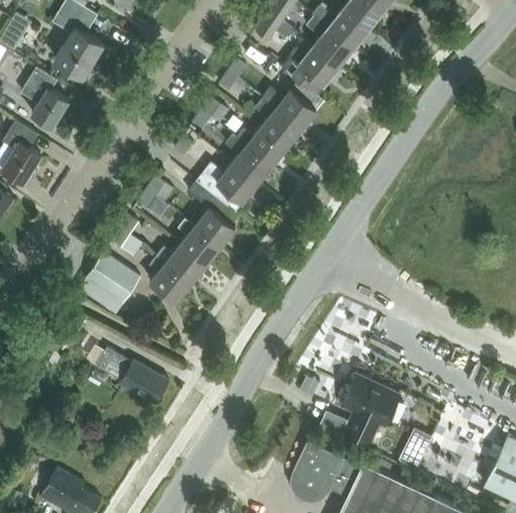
[(81,77),(101,44),(85,34),(97,15),(72,0),(65,0),(52,22),(71,33),(54,61),(81,77)]
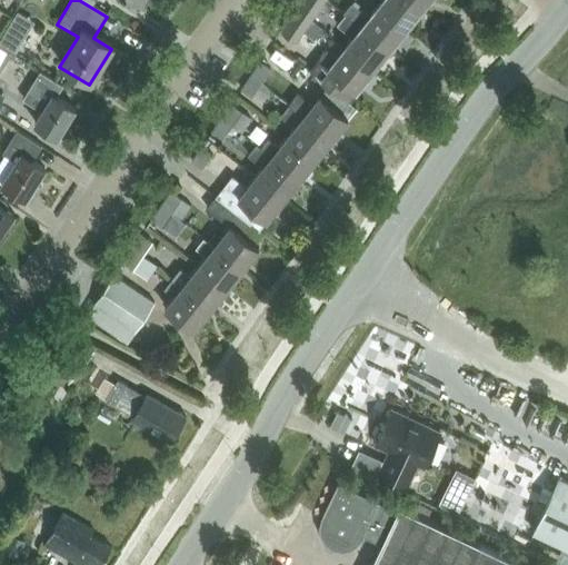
[(302,0),(295,12),(309,22),(324,1),(322,0),(302,0)]
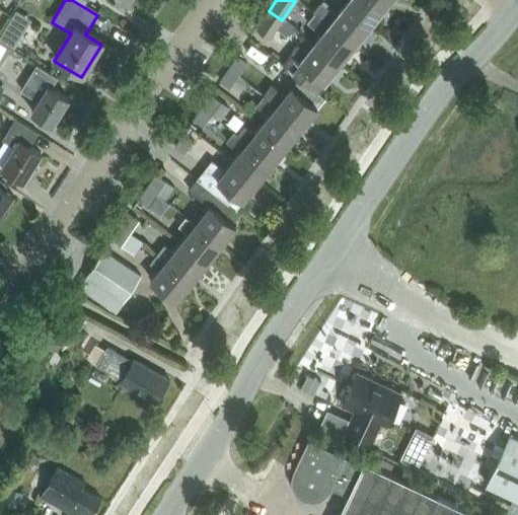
[(349,0),(343,9),(368,29),(383,11),(369,0),(349,0)]
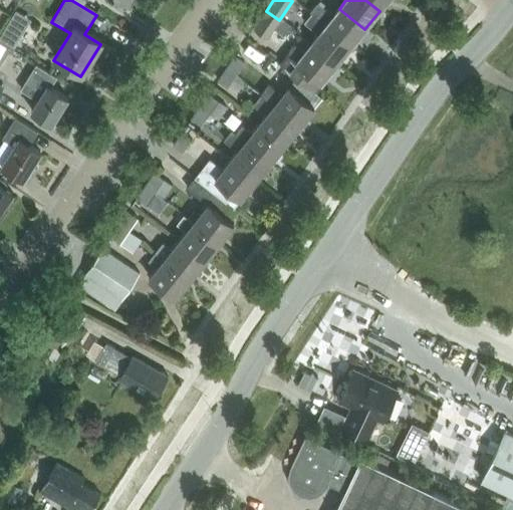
[(365,0),(379,11),(388,0),(365,0)]
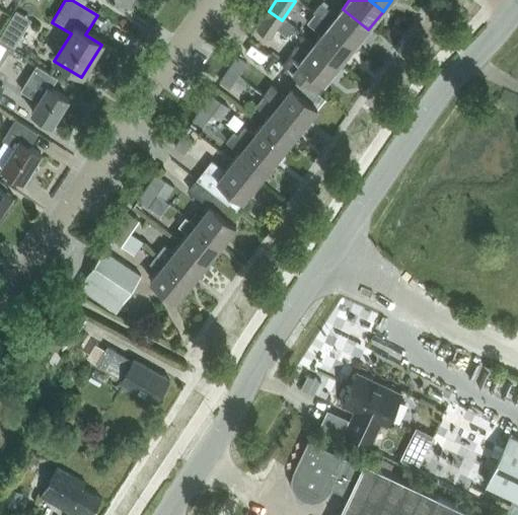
[(335,18),(323,9),(325,7),(321,3),(312,14),(314,16),(327,27),(354,48),(368,29),(343,9),(335,18)]
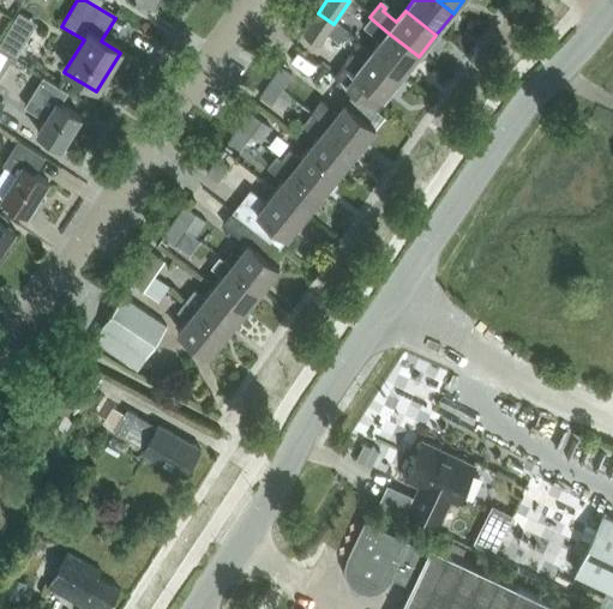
[(317,47),(334,24),(318,13),(301,36),(317,47)]
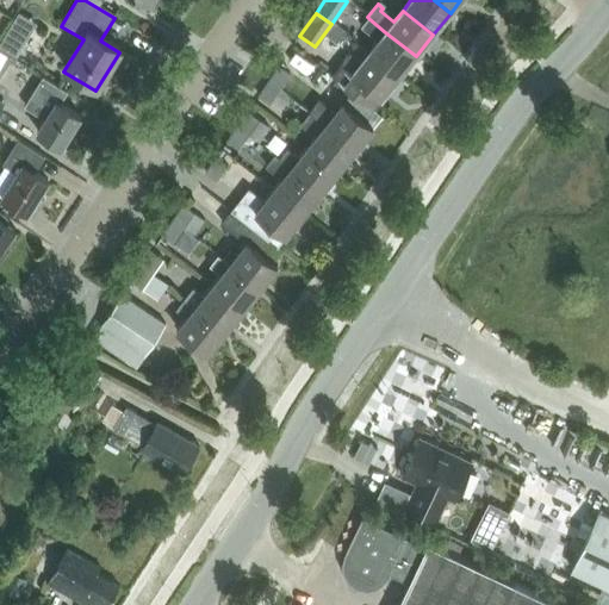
[(398,79),(416,56),(385,32),(370,19),(360,30),(370,38),(372,36),(378,42),(368,54),(398,79)]
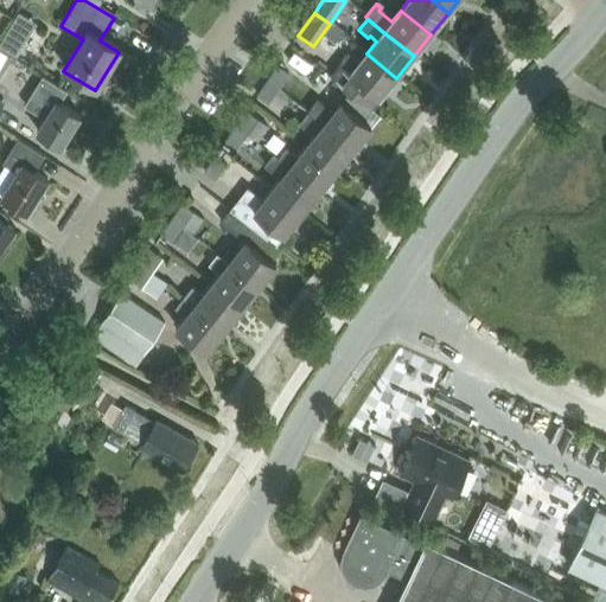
[(7,33),(0,44),(0,52),(13,61),(24,44),(7,33)]
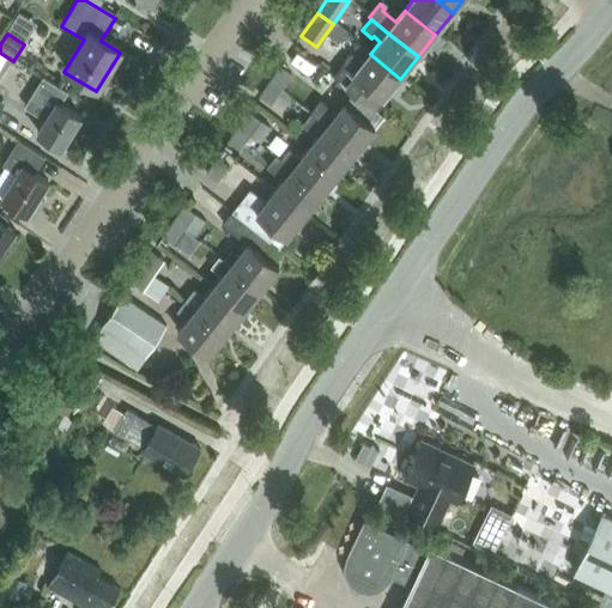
[(383,101),(400,79),(370,54),(361,65),(350,55),(332,78),(376,114),(380,110),(383,101)]
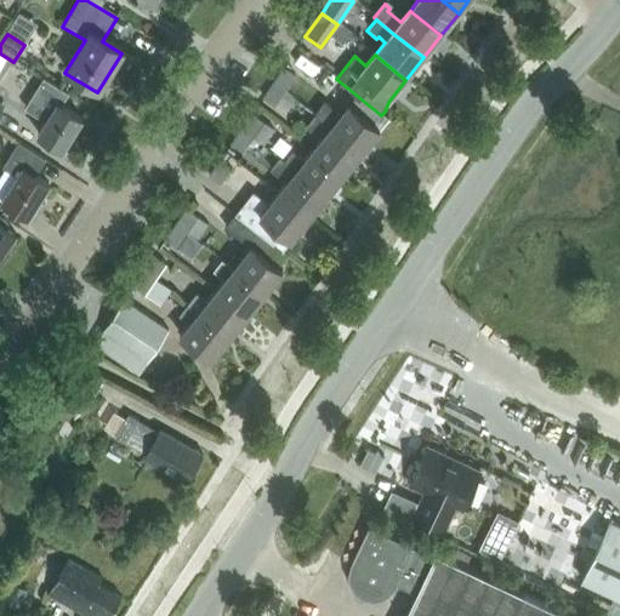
[(294,79),(283,70),(272,85),(284,93),(294,79)]
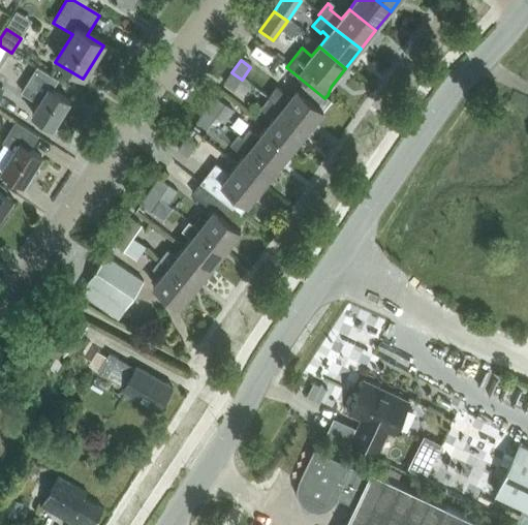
[(36,69),(21,95),(38,105),(31,117),(53,129),(68,103),(51,93),(57,82),(36,69)]
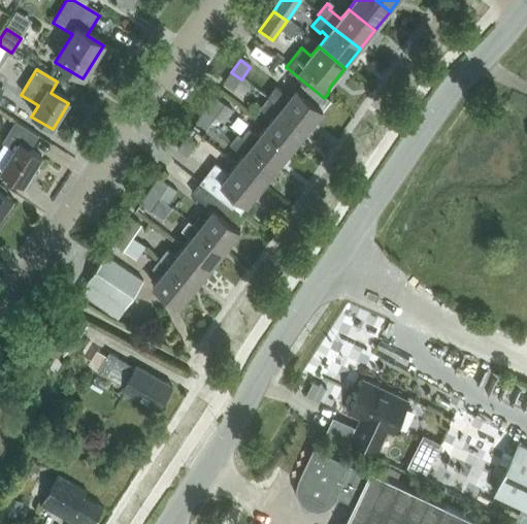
[(251,86),(241,79),(231,72),(222,86),(233,93),(234,91),(243,97),(251,86)]
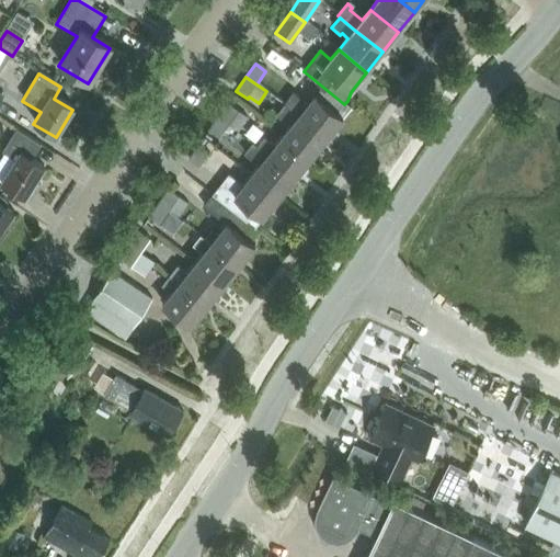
[(298,116),(326,139),(342,120),(313,97),(306,106),(292,94),(283,106),(292,114),(297,118),(298,116)]
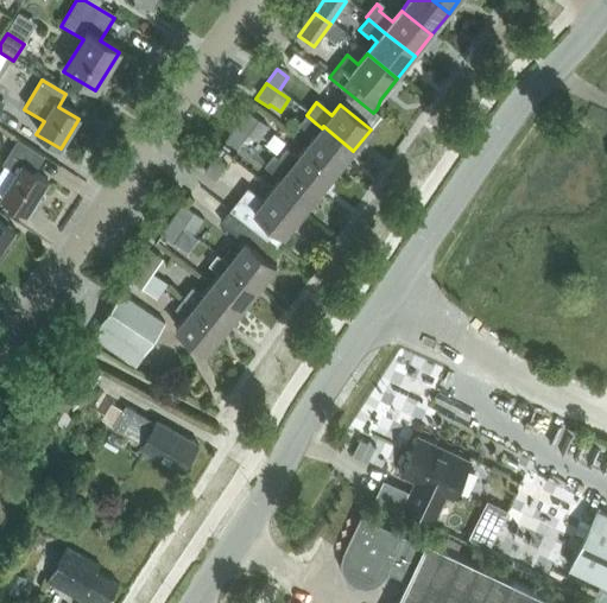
[(247,137),(258,122),(245,114),(235,128),(247,137)]
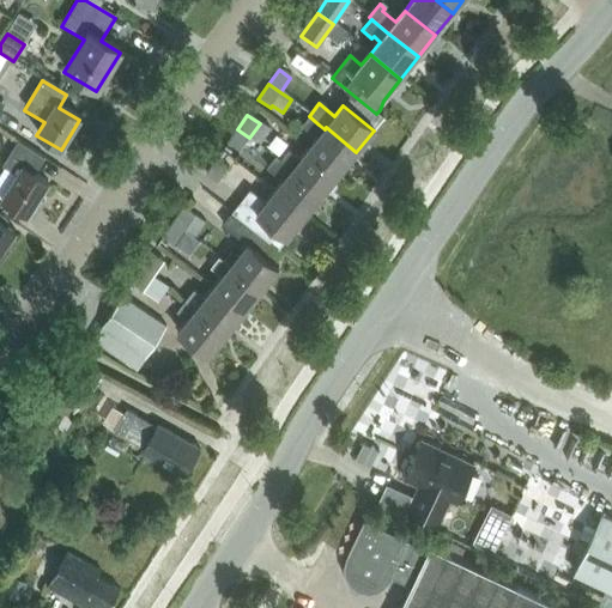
[(260,123),(249,138),(260,145),(270,131),(260,123)]
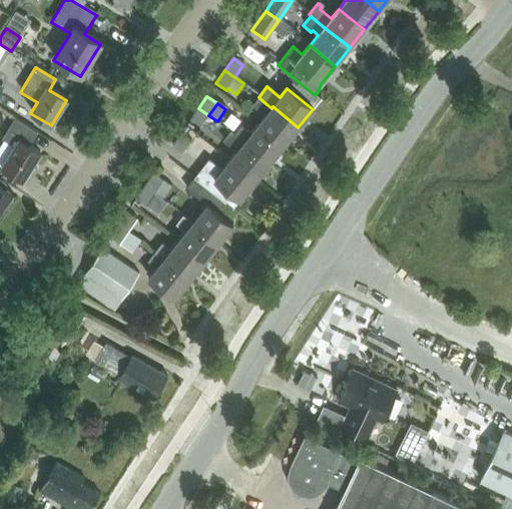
[(284,146),(298,127),(273,106),(272,108),(267,104),(260,113),(265,116),(258,125),(284,146)]
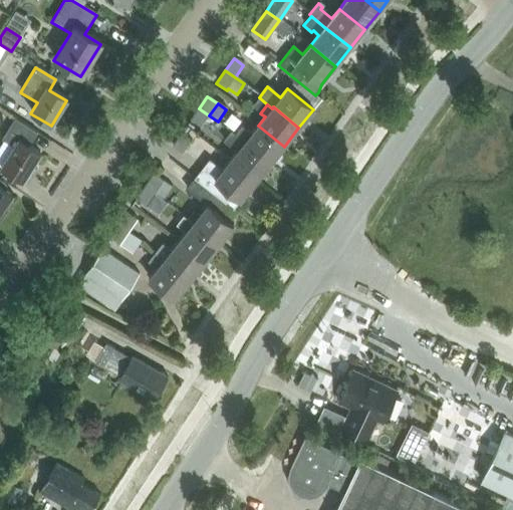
[(200,129),(209,115),(199,108),(190,121),(200,129)]
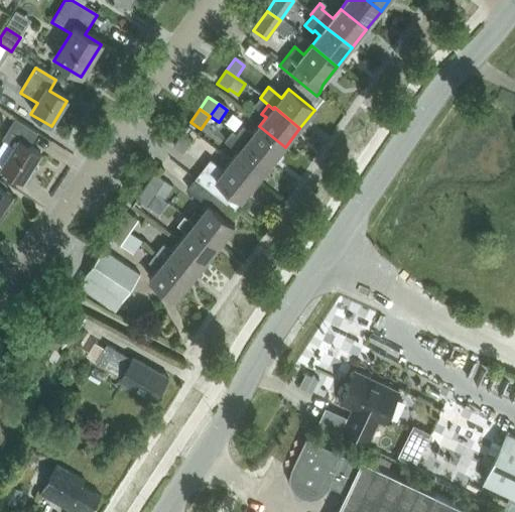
[(30,169),(39,155),(23,145),(31,132),(36,136),(37,135),(14,121),(1,142),(13,149),(1,169),(26,185),(35,172),(30,169)]
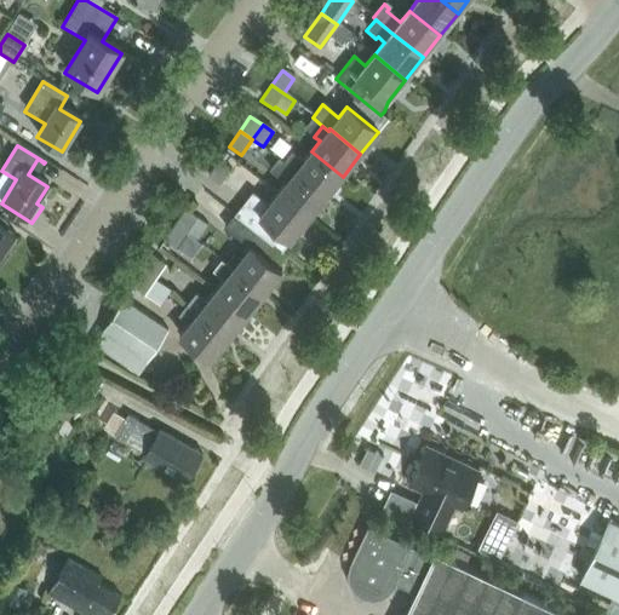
[(285,165),(288,168),(325,199),(343,177),(311,151),(302,164),(292,155),(285,165)]
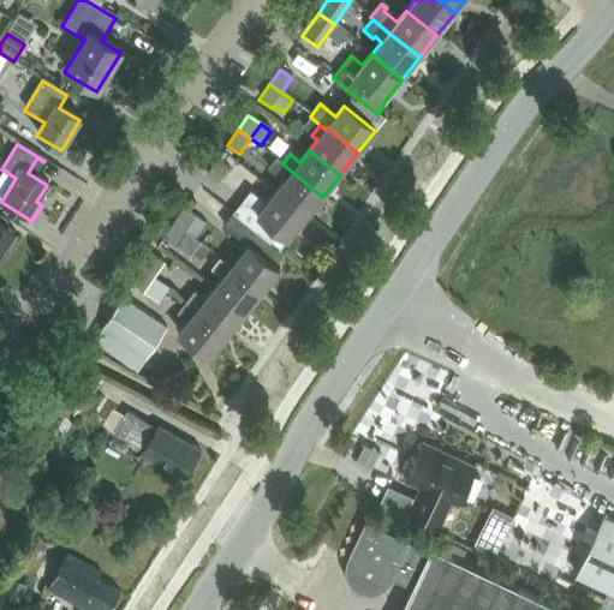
[(282,184),(274,193),(305,219),(322,197),(292,172),(286,167),(282,163),(276,159),(267,171),(282,184)]
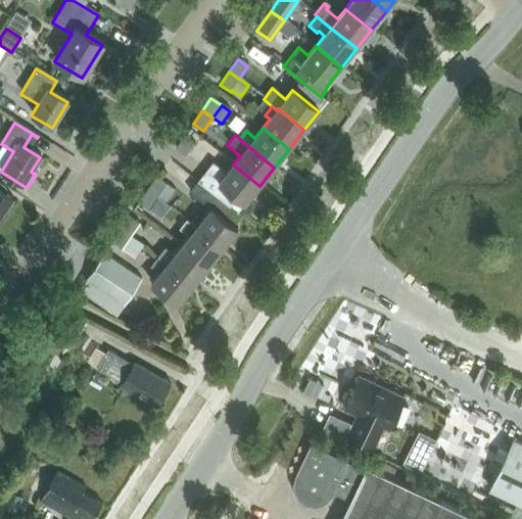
[(194,145),(183,137),(175,150),(186,158),(194,145)]
